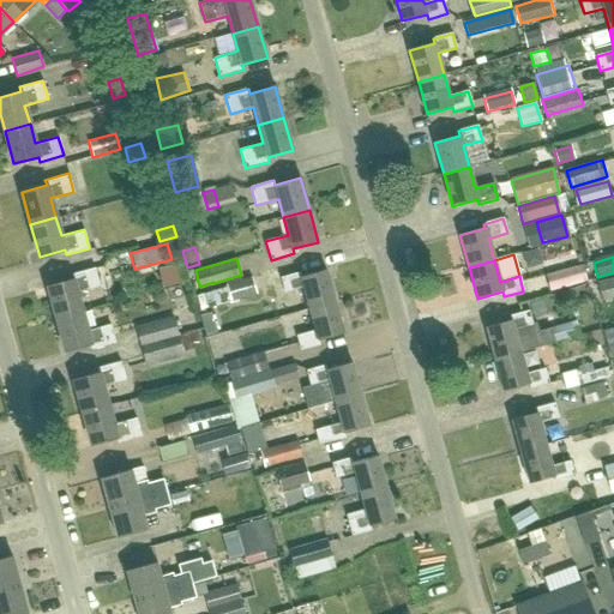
[(549,290),(588,281),(582,264),(545,275),(549,290)]
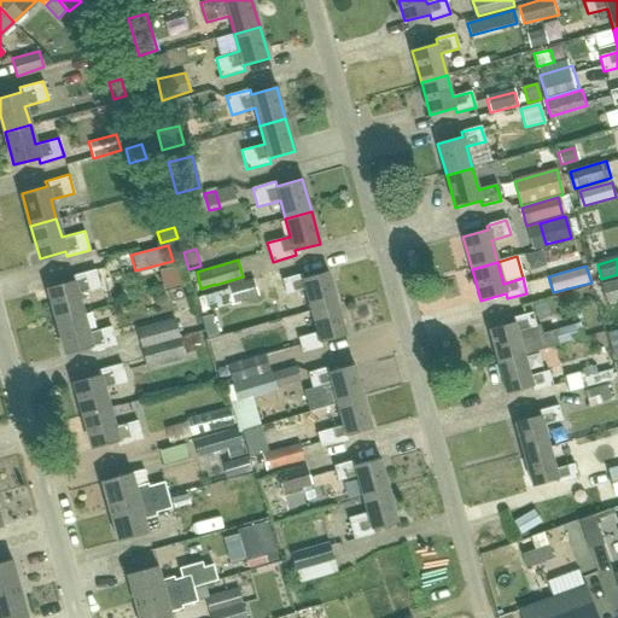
[(162,270),(165,287),(182,284),(178,267),(162,270)]
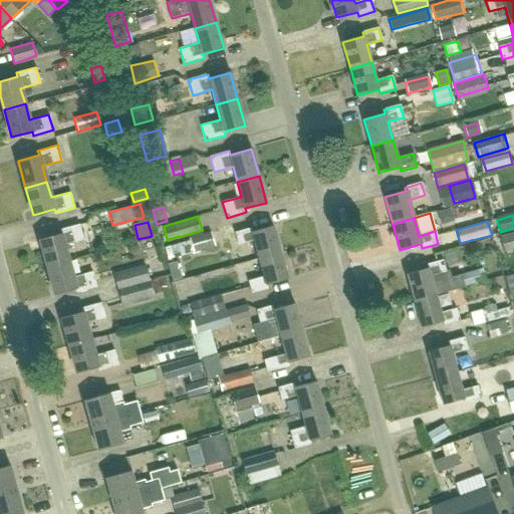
[(60,233),(39,239),(47,266),(68,260),(63,244),(83,239),(78,224),(59,229),(60,233)]
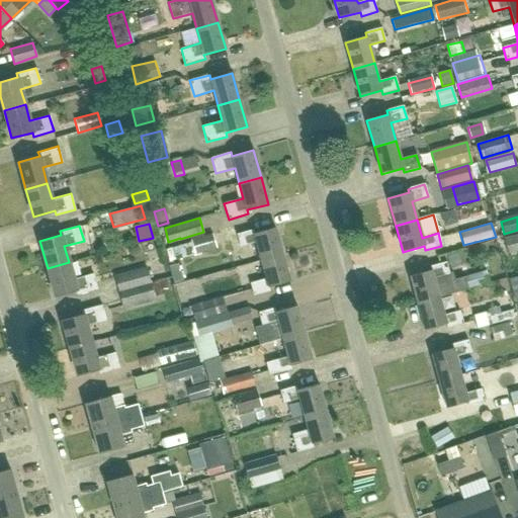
[(282,254),(275,228),(254,234),(253,230),(237,234),(241,247),(256,243),(261,260),(282,254)]
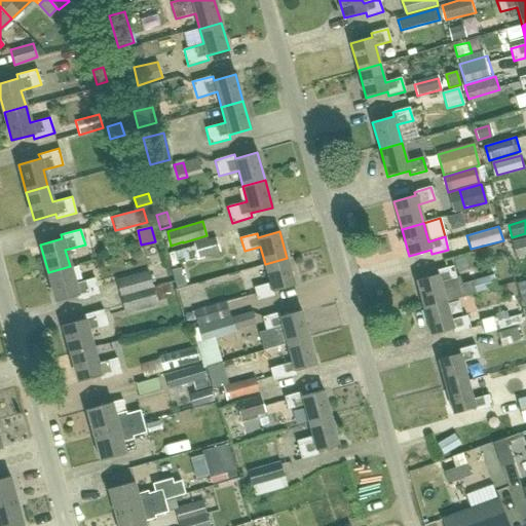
[(197,258),(220,252),(216,237),(194,243),(197,258)]
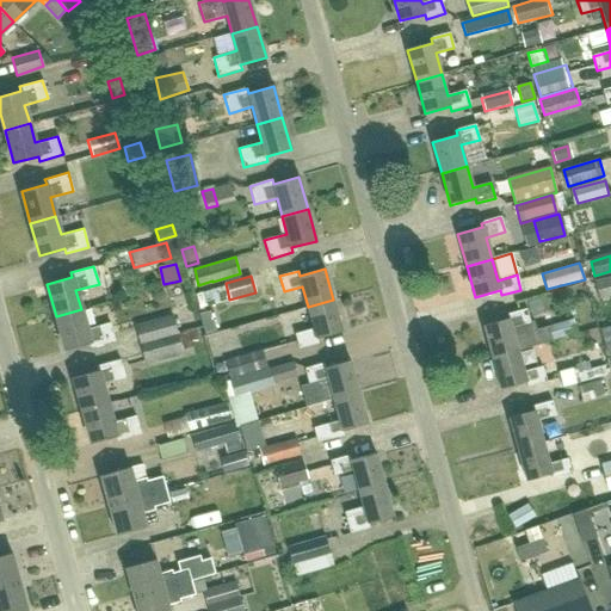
[(610,277),(594,282),(598,298),(610,295),(610,277)]
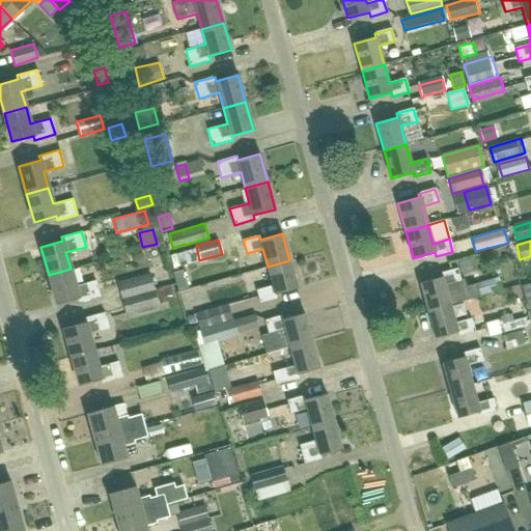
[(275,294),(297,287),(289,260),(268,267),(273,285),(257,289),(260,303),(276,298),(275,294)]
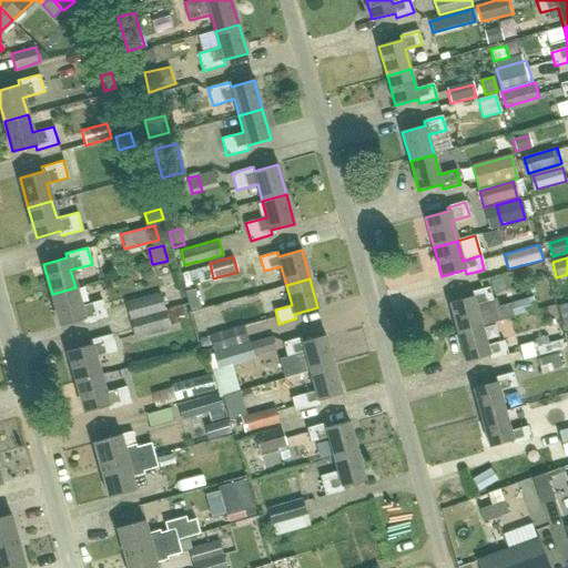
[(52,294),(60,324),(83,317),(84,322),(107,316),(101,298),(80,305),(75,287),(52,294)]
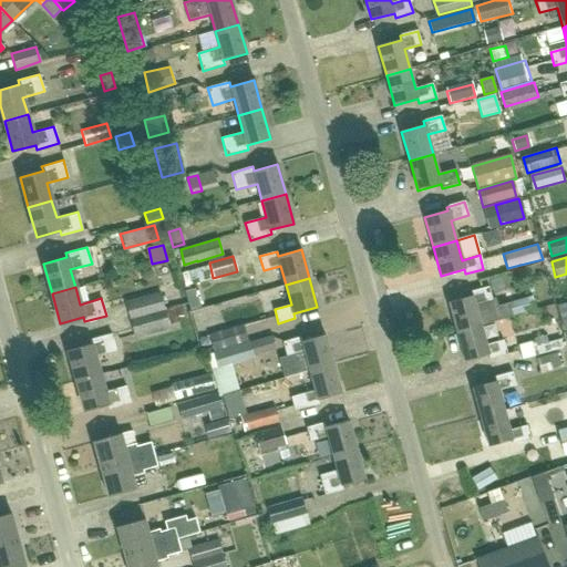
[(272,290),(277,305),(290,301),(287,287),(272,290)]
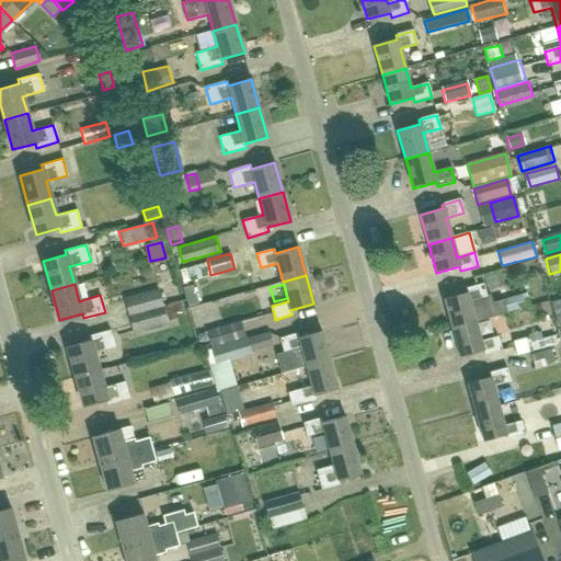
[(467,294),(444,299),(451,329),(474,322),(508,315),(507,312),(504,301),(494,304),(492,296),(487,298),(483,284),(466,289),(467,294)]
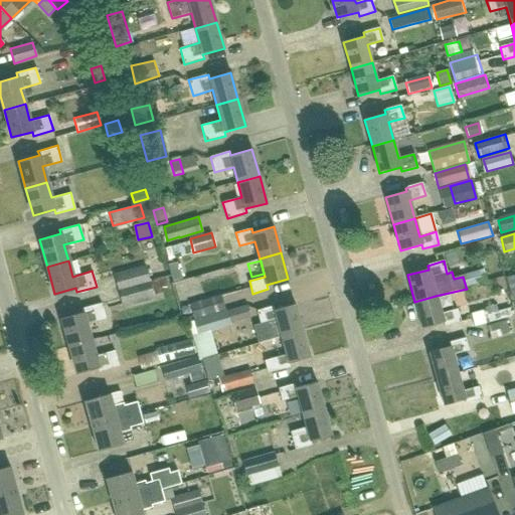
[(168,266),(173,281),(181,279),(176,263),(168,266)]
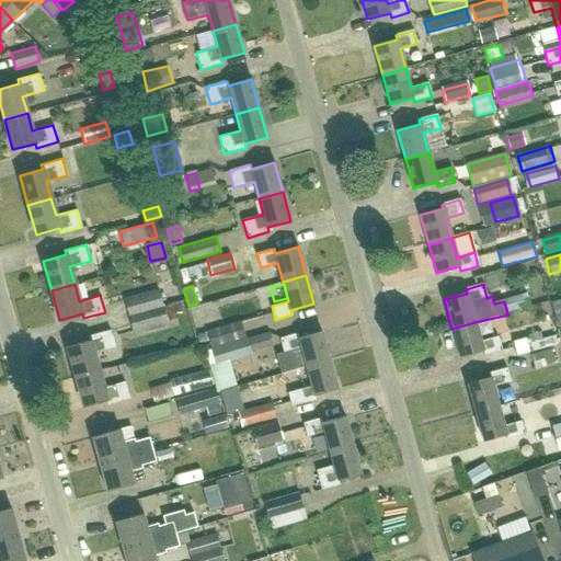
[(162,306),(158,290),(125,300),(128,315),(162,306)]
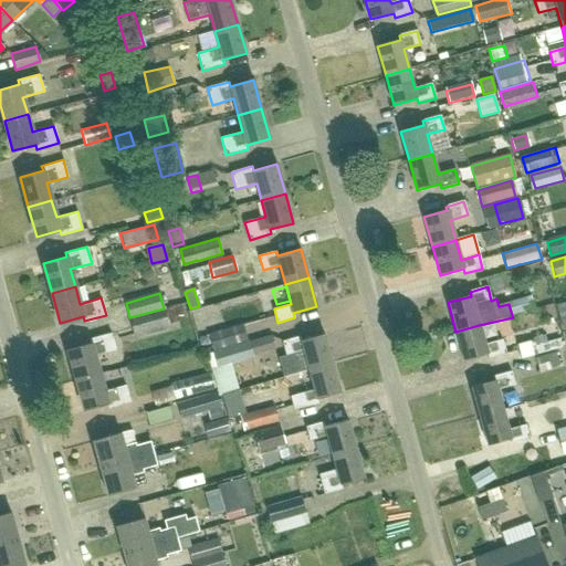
[(532,297),(509,304),(512,315),(535,308),(532,297)]
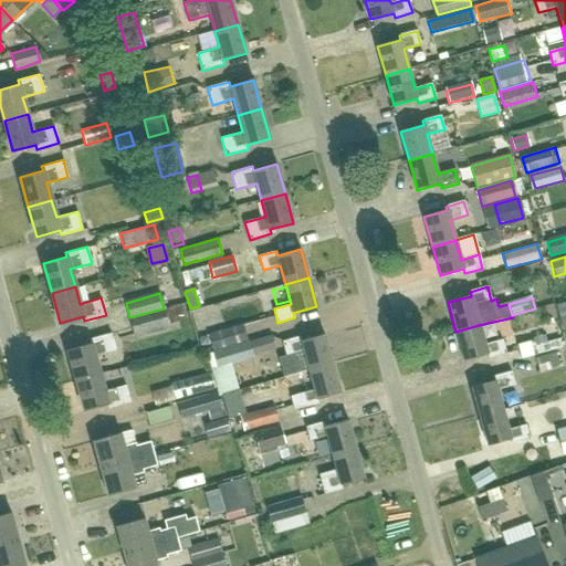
[(168,325),(165,310),(130,320),(134,334),(168,325)]
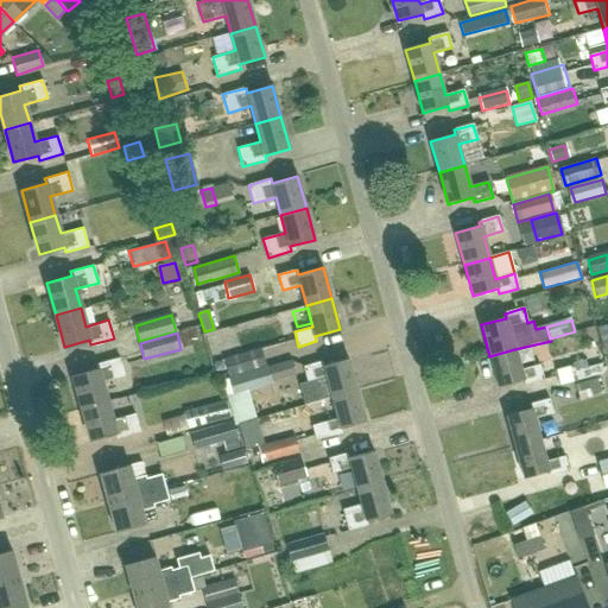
[(230,375),(268,365),(264,347),(226,359),(230,375)]
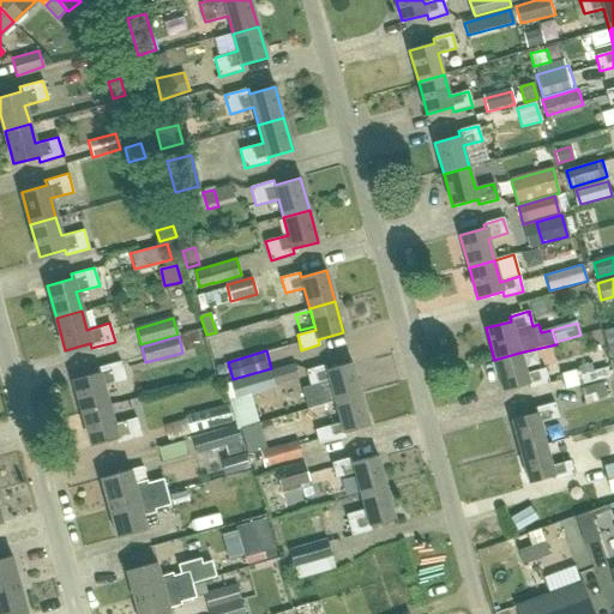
[(494,360),(504,391),(529,384),(530,390),(549,384),(545,368),(525,374),(519,353),(494,360)]
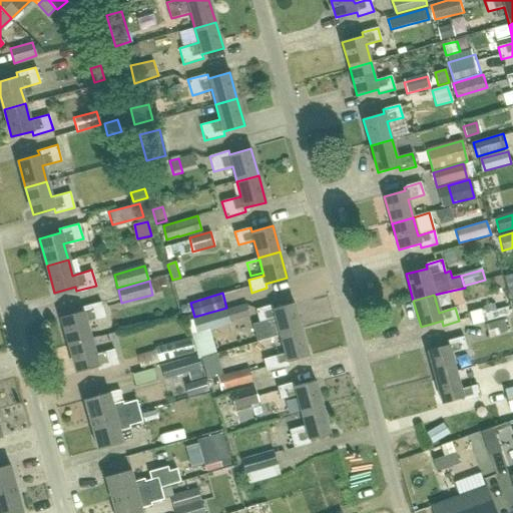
[(82,312),(61,318),(69,345),(90,339),(85,323),(105,318),(100,302),(81,308),(82,312)]
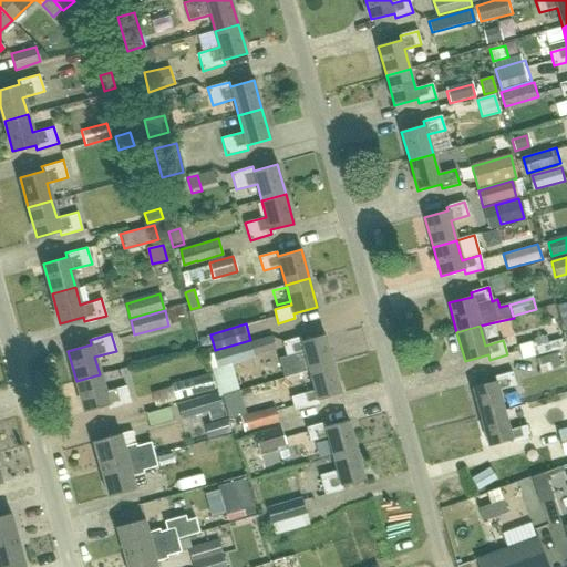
[(287,356),(305,351),(310,370),(332,364),(325,336),(301,341),(300,337),(284,341),(287,356)]
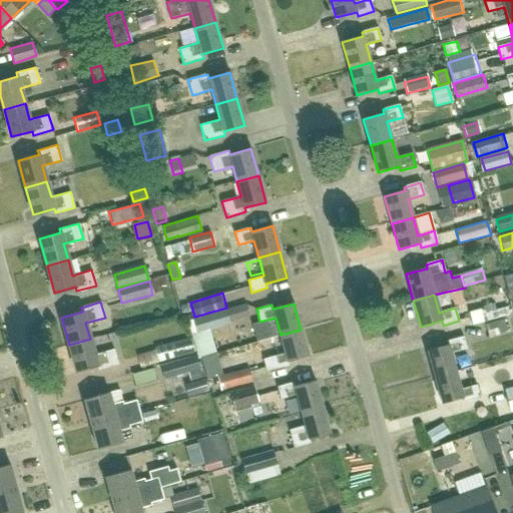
[(486,321),(509,315),(507,307),(483,313),(486,321)]
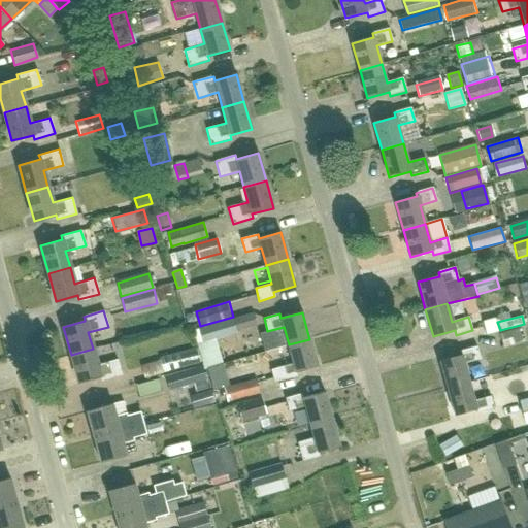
[(203,342),(236,332),(232,319),(199,329),(203,342)]
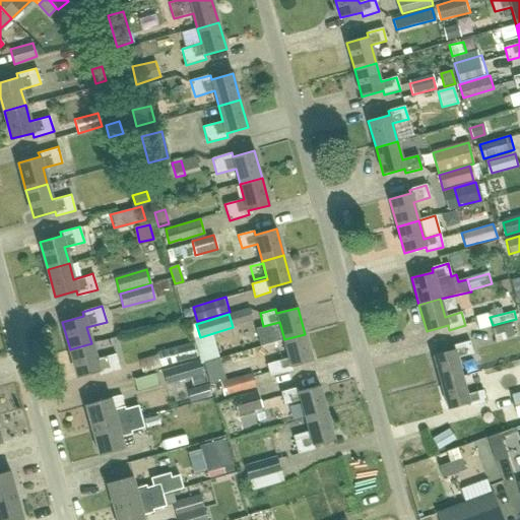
[(495,339),(508,335),(505,326),(492,329),(495,339)]
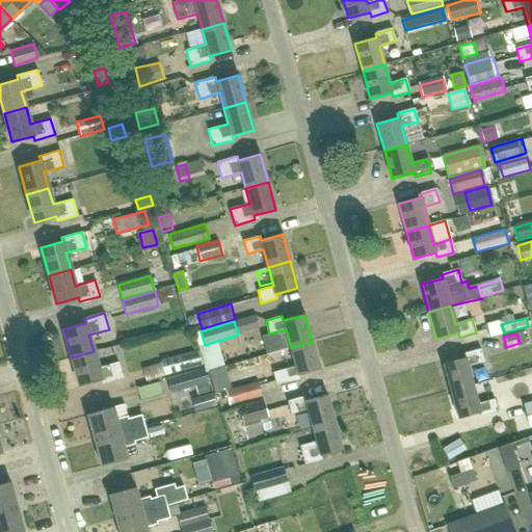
[(296,367),(280,371),(273,372),(277,386),(299,379),(298,374),(319,369),(312,342),(291,347),(296,367)]
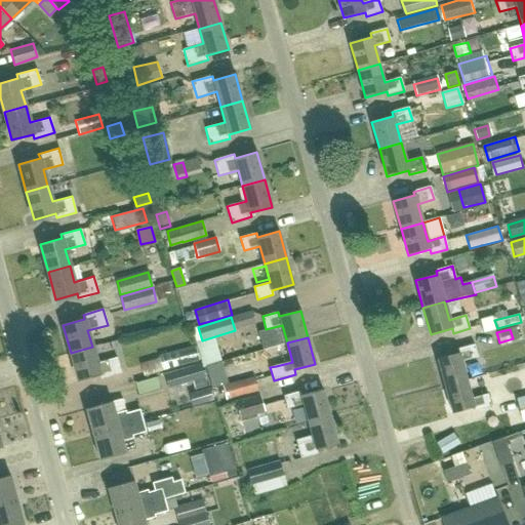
[(458,354),(437,359),(444,387),(466,380),(460,362),(477,357),(474,345),(457,350),(458,354)]
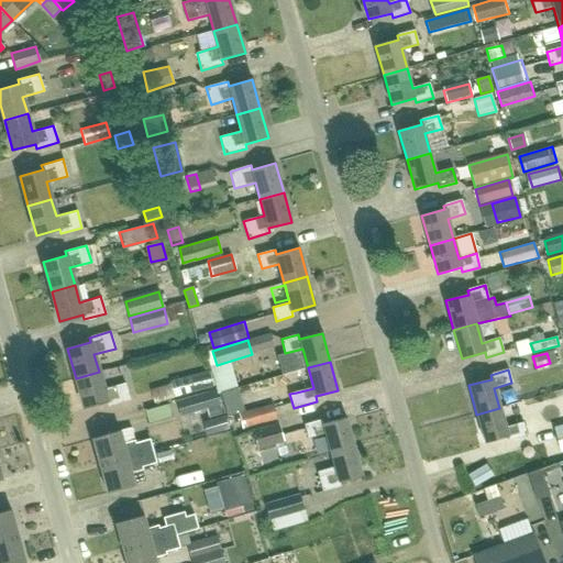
[(176,396),(216,385),(212,371),(173,382),(176,396)]
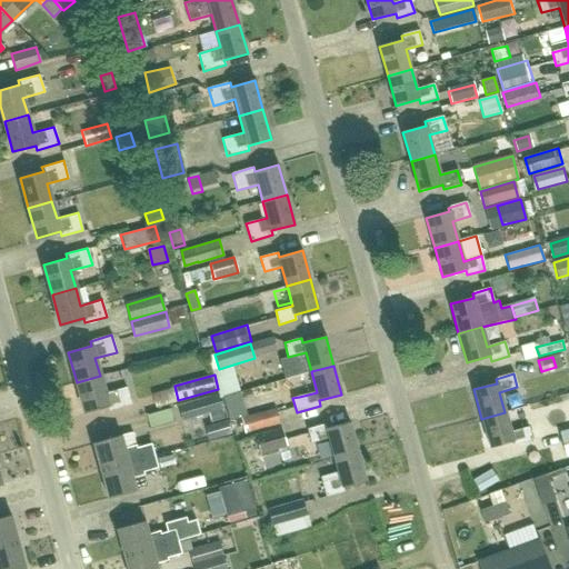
[(77,382),(85,412),(108,406),(109,410),(131,405),(126,387),(105,393),(100,376),(77,382)]
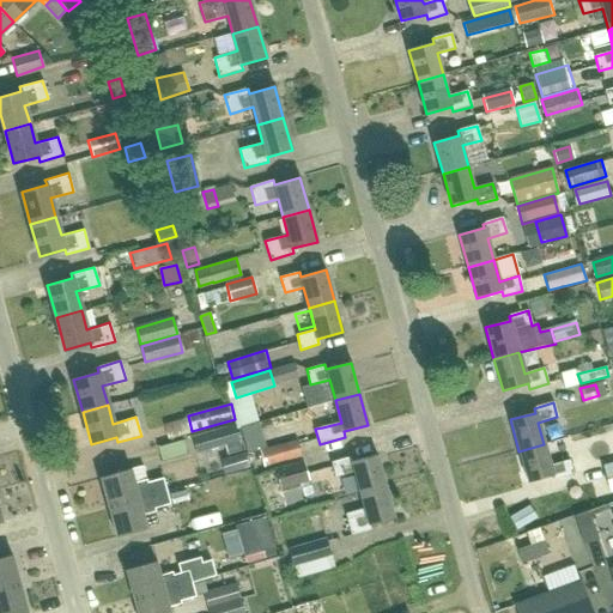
[(247,453),(265,448),(259,423),(240,428),(247,453)]
